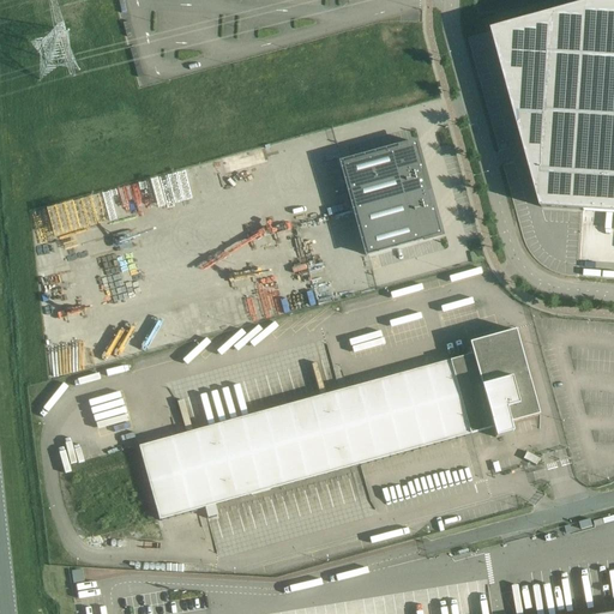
[(613,4),(594,2),(492,30),(541,208),(613,212),(613,4)]
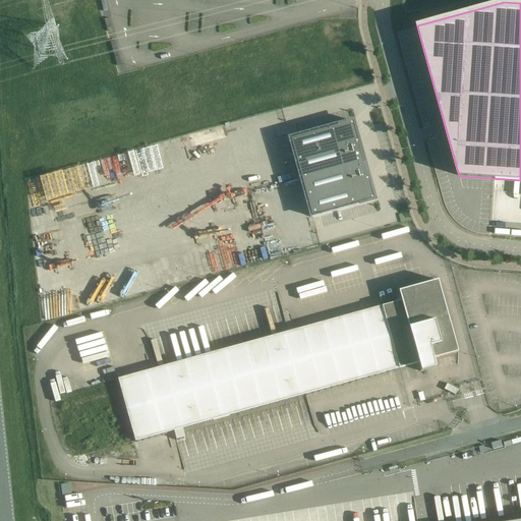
[(337,125),(289,138),(311,218),(349,207),(358,205),(373,199),(367,175),(365,175),(360,160),(357,148),(359,147),(352,121),(337,125)]
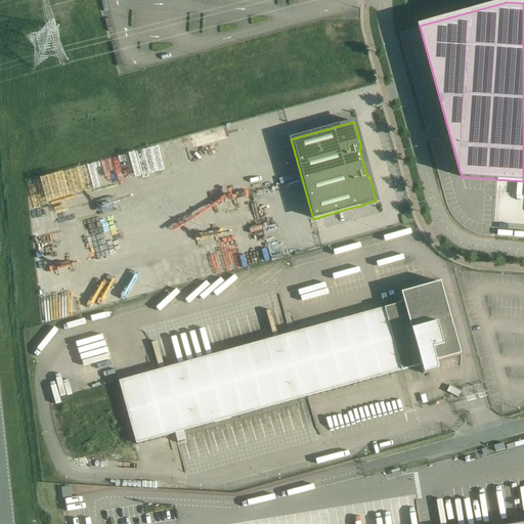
[(99,387),(51,400),(55,416),(73,411),(86,459),(103,453),(107,469),(140,461),(136,444),(378,378),(390,420),(407,415),(396,373),(421,365),(423,374),(424,374),(424,373),(437,368),(437,369),(438,369),(436,361),(461,355),(440,282),(400,293),(403,303),(378,310),(365,266),(348,271),(360,314),(117,382),(104,339),(87,344),(99,387)]
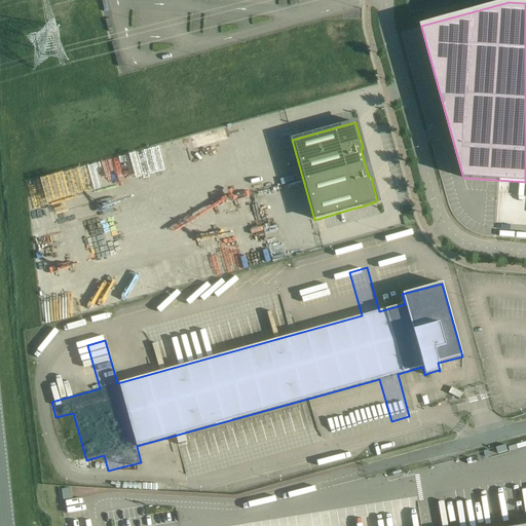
[(451,387),(448,393),(458,399),(459,399),(462,393),(451,387)]
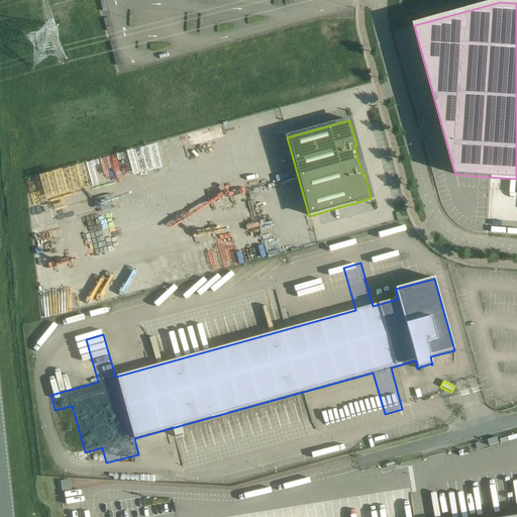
[(490,446),(499,443),(497,437),(488,440),(490,446)]
